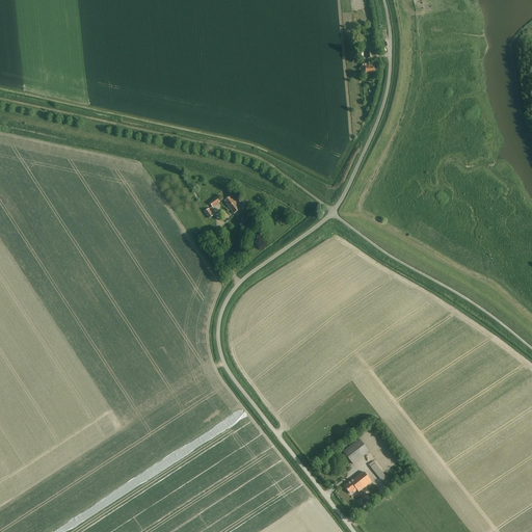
[(363,74),(374,73),(374,67),(366,68),(366,64),(362,64),(363,74)]
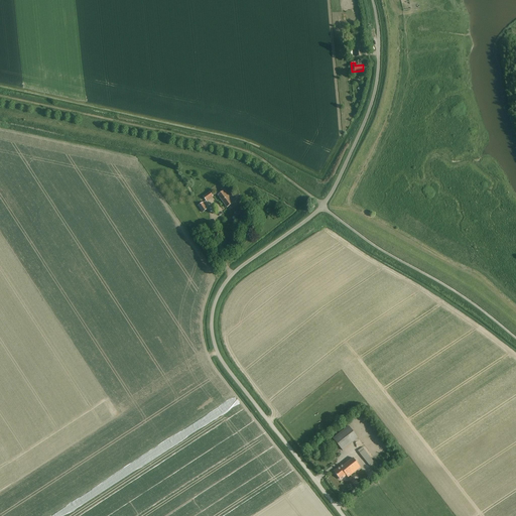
[(227,208),(235,202),(232,198),(231,199),(225,189),(218,196),(227,208)]
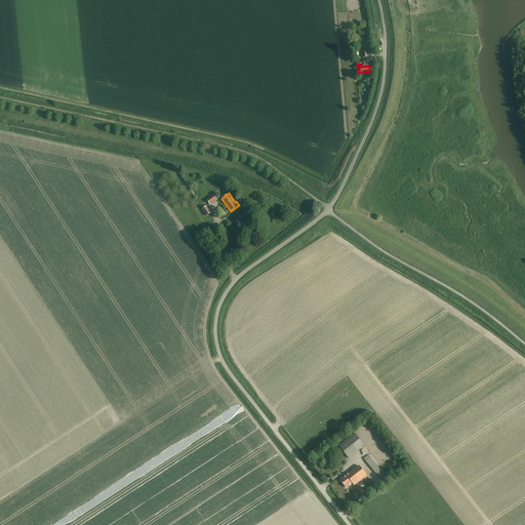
[(210,205),(216,200),(213,195),(207,200),(210,205)]
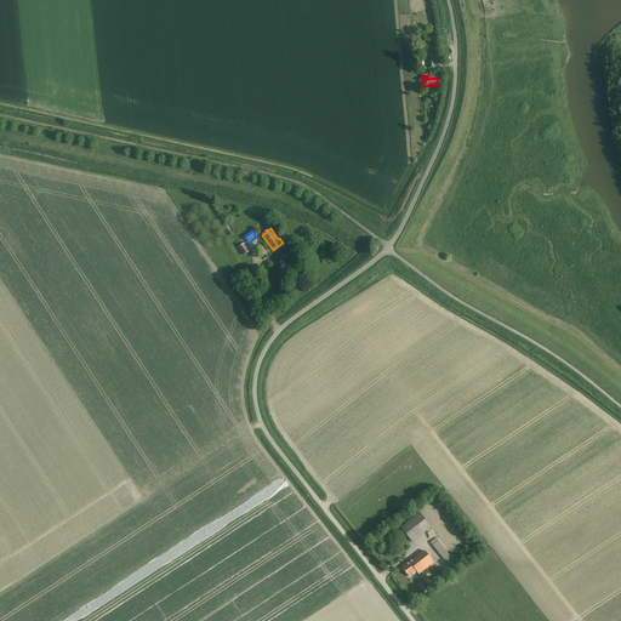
[(244,244),(238,248),(244,256),(250,251),(244,244)]
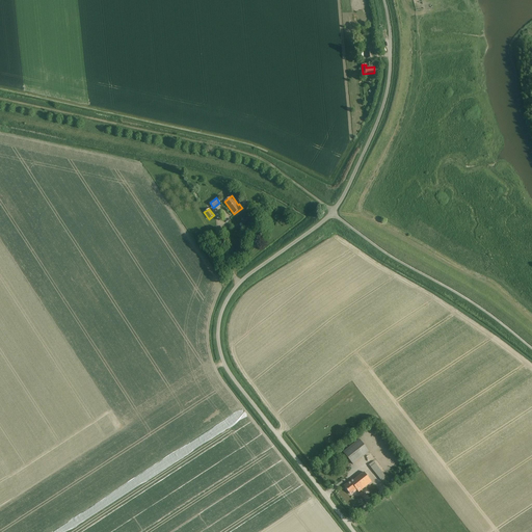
[(369,452),(360,440),(343,452),(353,464),(369,452)]
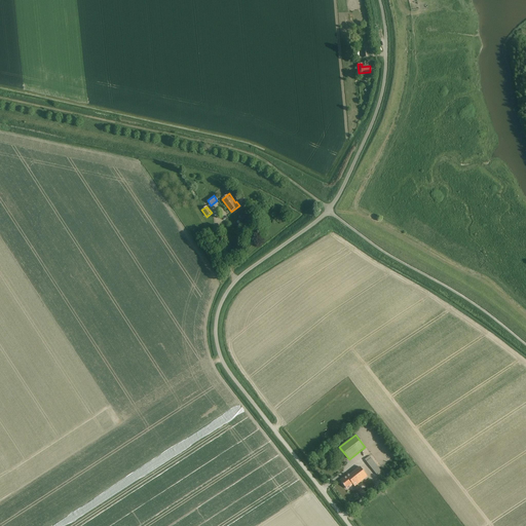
[(383,474),(378,465),(371,457),(367,461),(379,477),(383,474)]
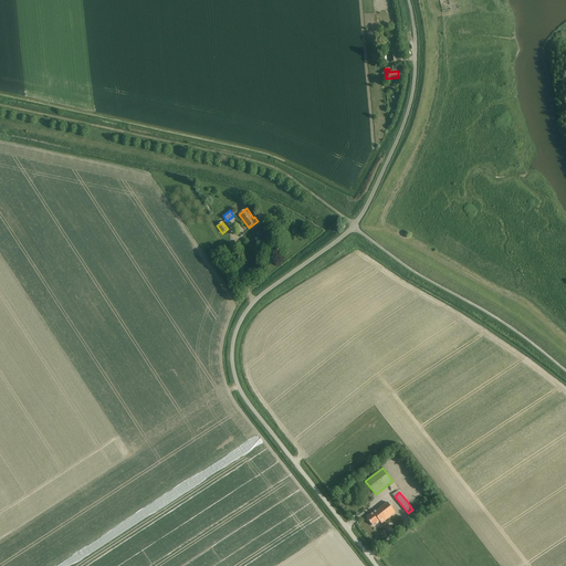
[(381,523),(396,512),(388,502),(367,517),(373,525),(379,520),(381,523)]
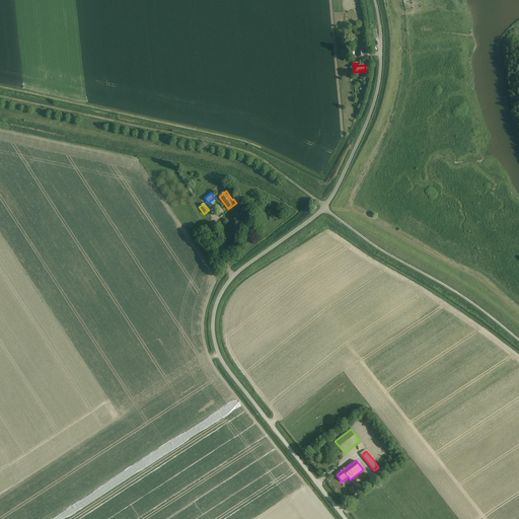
[(359,491),(362,488),(355,479),(352,482),(359,491)]
